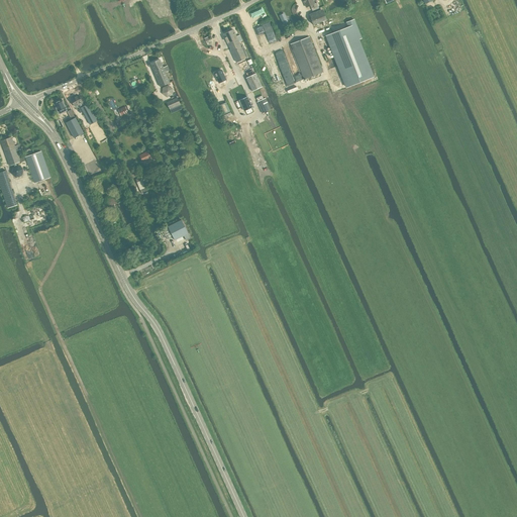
[(314,4),(312,0),(303,0),(306,7),(310,6),(312,11),(319,8),(317,3),(314,4)]
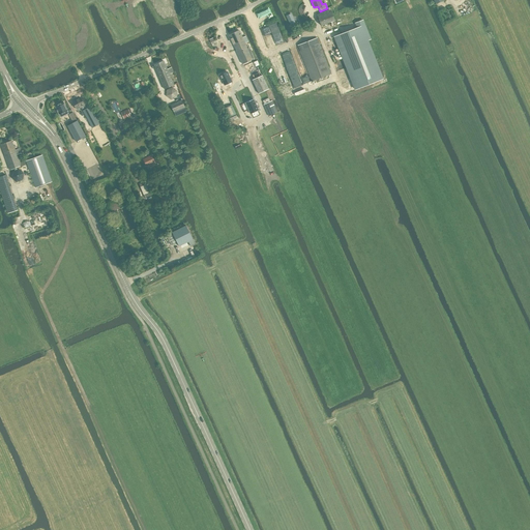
[(321,26),(334,21),(330,10),(317,15),(321,26)]
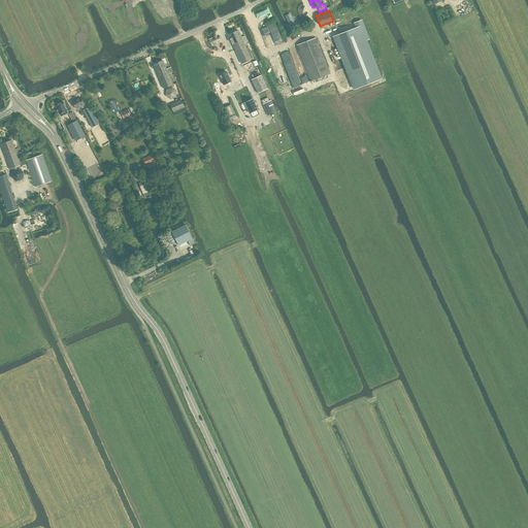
[(290,13),(285,15),(291,27),(295,25),(290,13)]
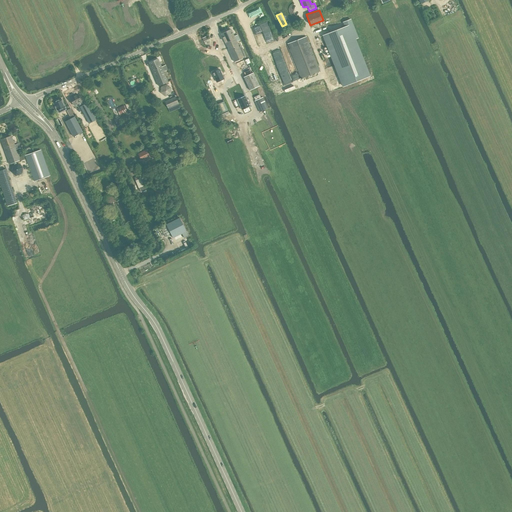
[(323,35),(343,87),(369,76),(355,39),(357,38),(350,20),(344,22),(346,27),(323,35)]
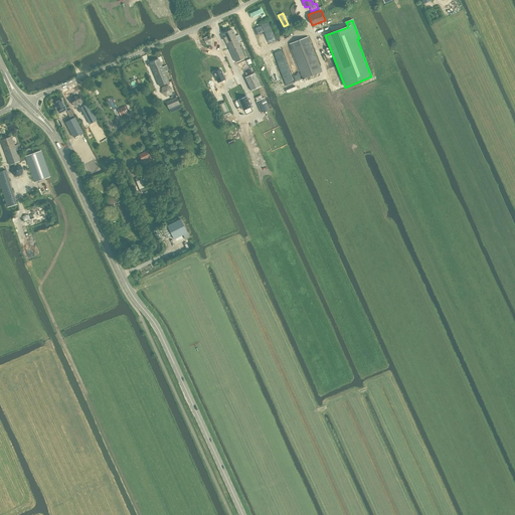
[(232,29),(222,34),(235,62),(245,58),(238,42),(240,41),(241,40),(239,35),(237,35),(235,37),(232,29)]
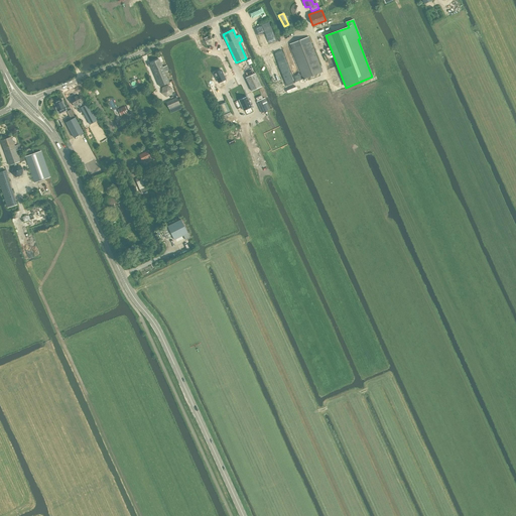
[(303,80),(323,72),(308,37),(289,44),(303,80)]
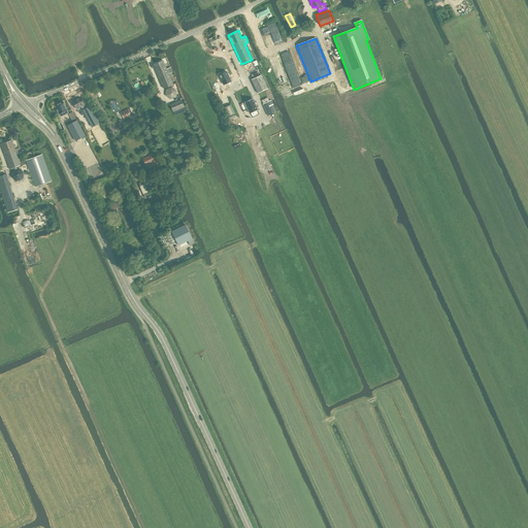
[(167,69),(163,61),(154,65),(164,89),(173,85),(169,74),(173,72),(170,67),(167,69)]
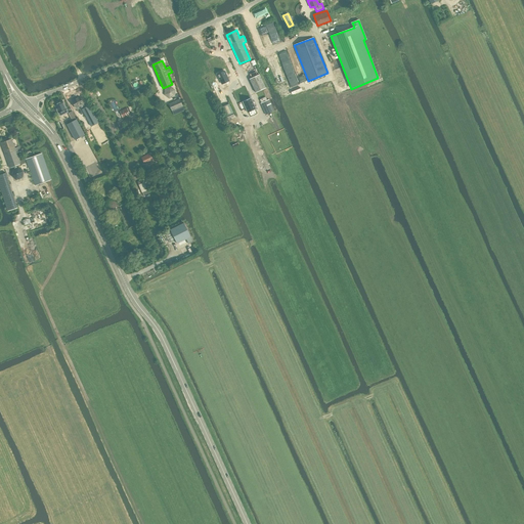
[(217,74),(222,84),(229,81),(224,71),(217,74)]
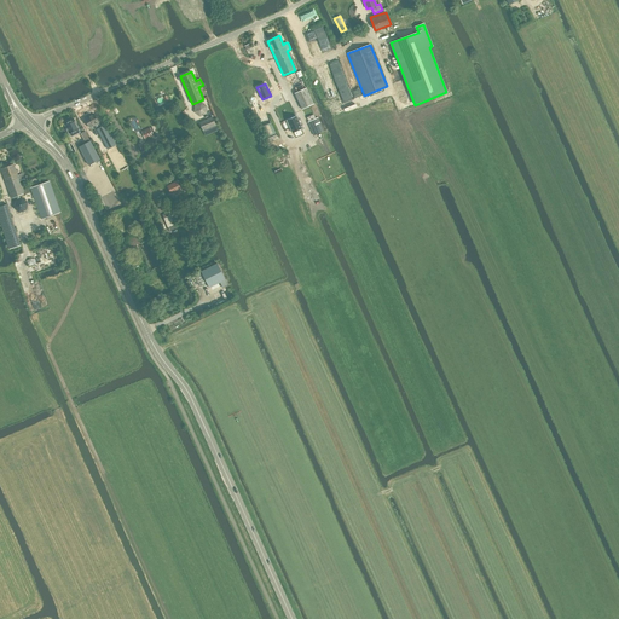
[(302,110),(314,104),(306,88),(295,93),(302,110)]
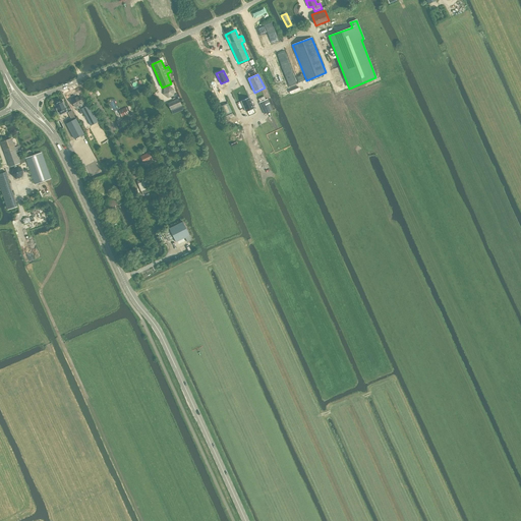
[(168,98),(173,96),(174,91),(170,87),(164,89),(163,95),(168,98)]
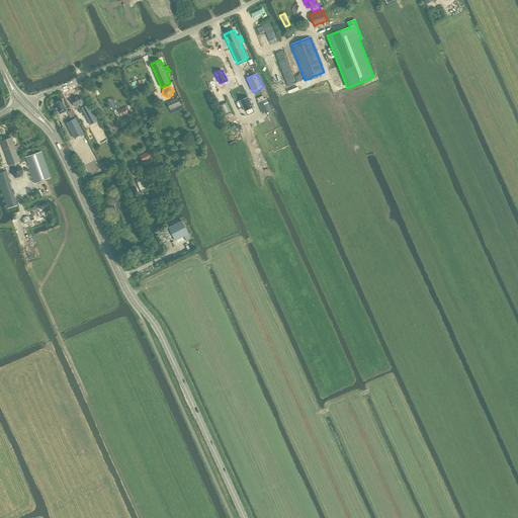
[(79,95),(71,99),(75,107),(79,105),(90,125),(97,121),(94,114),(93,113),(91,109),(88,104),(88,105),(84,106),(79,95)]
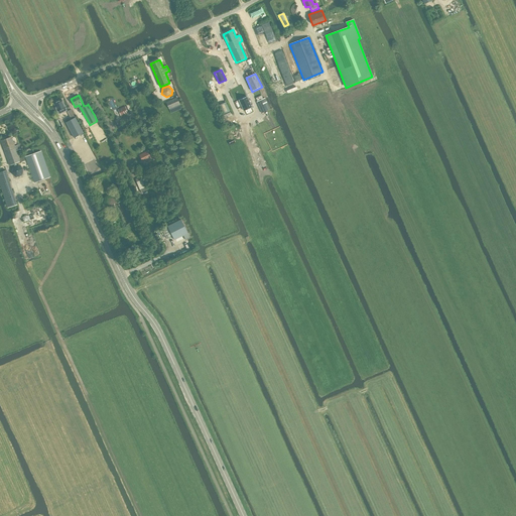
[(239,100),(244,111),(252,108),(247,97),(239,100)]
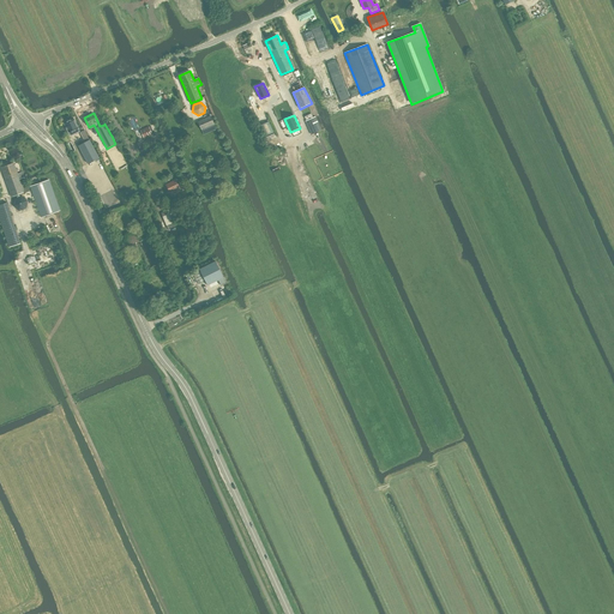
[(202,130),(210,126),(214,125),(211,116),(198,122),(202,130)]
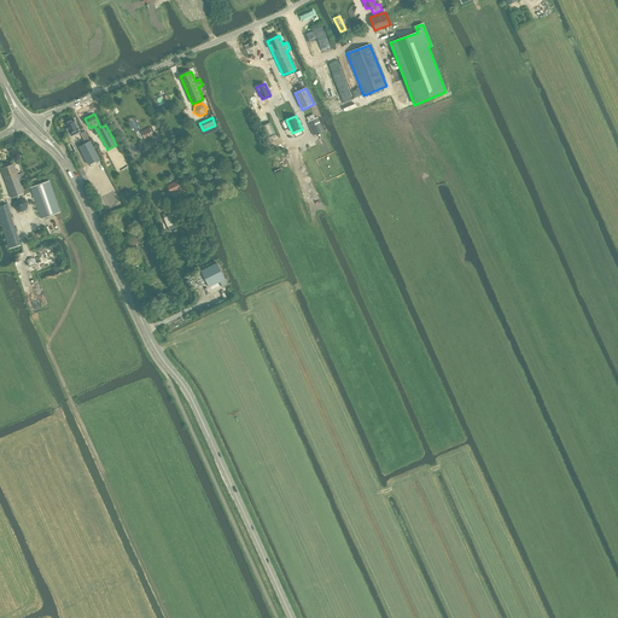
[(314,135),(324,132),(318,117),(308,122),(314,135)]
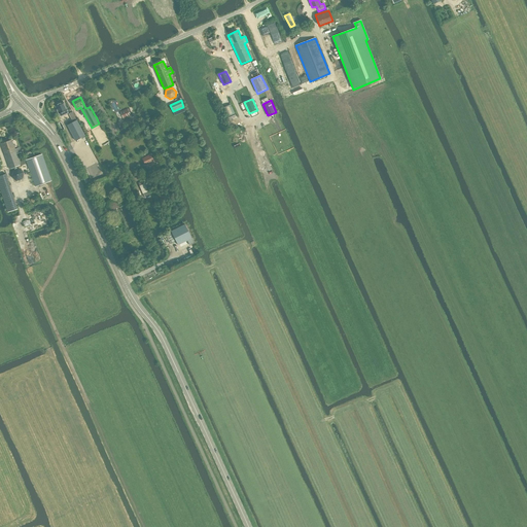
[(63,102),(55,106),(61,117),(68,113),(63,102)]
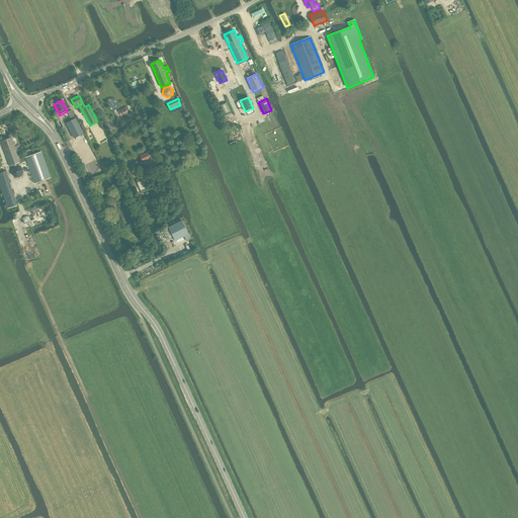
[(220,106),(224,115),(231,111),(227,102),(220,106)]
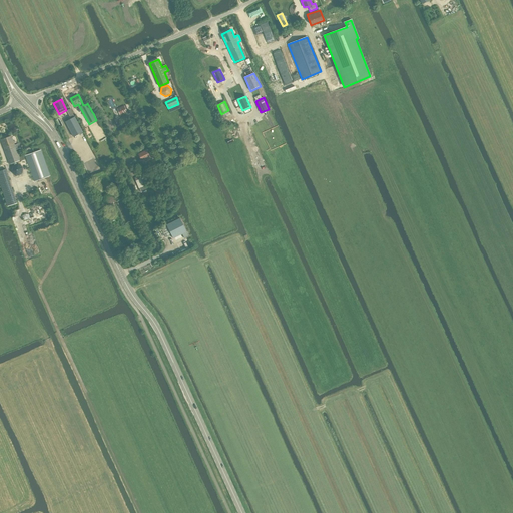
[(125,105),(117,109),(120,115),(123,113),(124,116),(129,113),(125,105)]
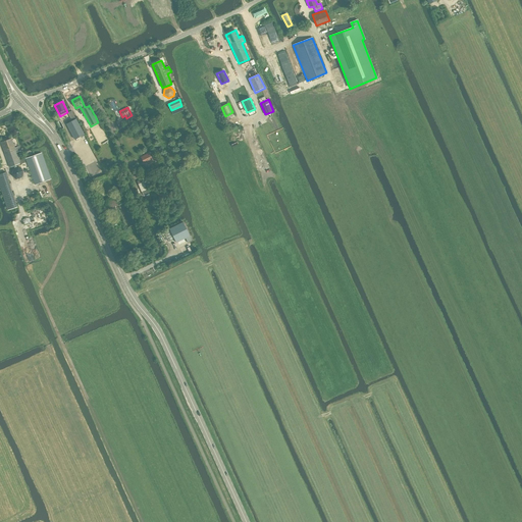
[(74,139),(84,135),(76,119),(66,123),(74,139)]
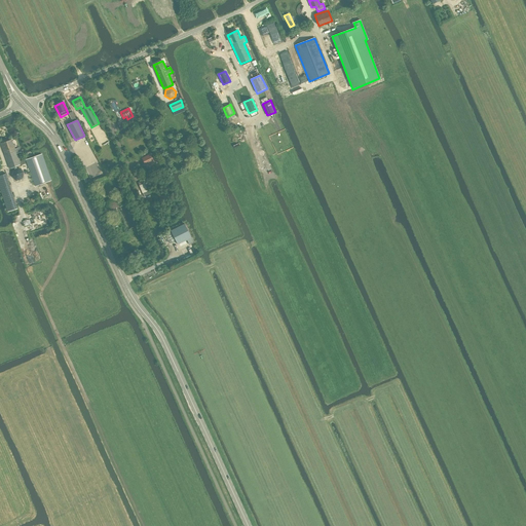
[(12,140),(1,144),(9,168),(14,166),(15,170),(17,168),(16,165),(21,164),(22,165),(26,163),(25,160),(20,161),(17,153),(19,153),(21,152),(20,147),(19,147),(15,149),(12,140)]
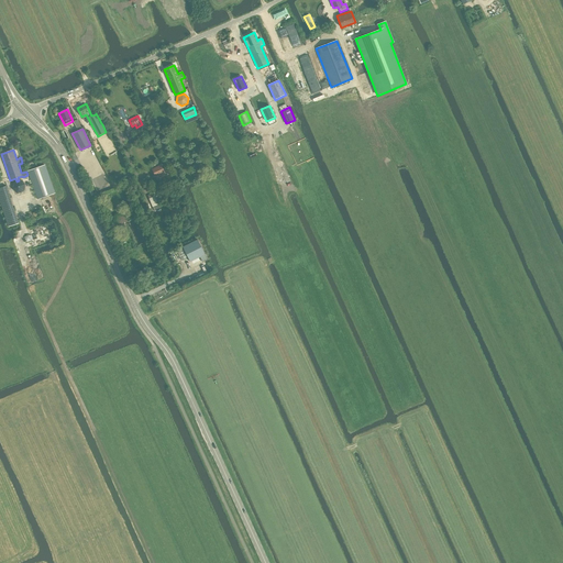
[(37,199),(54,192),(45,165),(28,172),(37,199)]
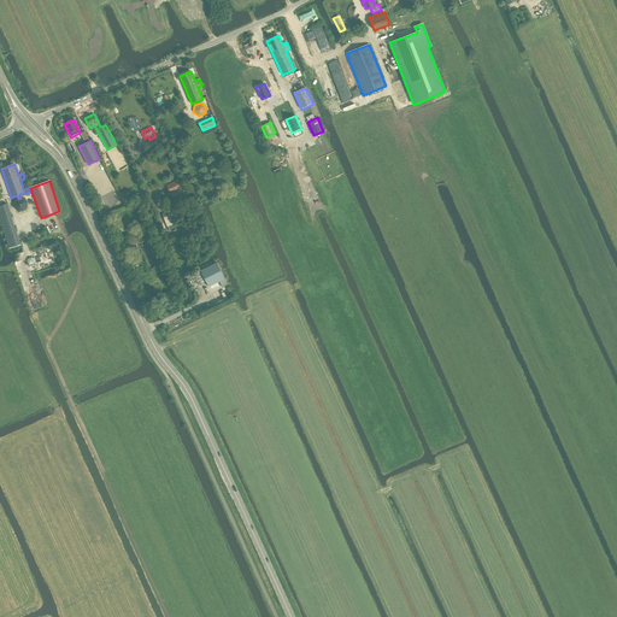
[(180,188),(177,181),(175,182),(166,186),(170,193),(178,189),(180,188)]
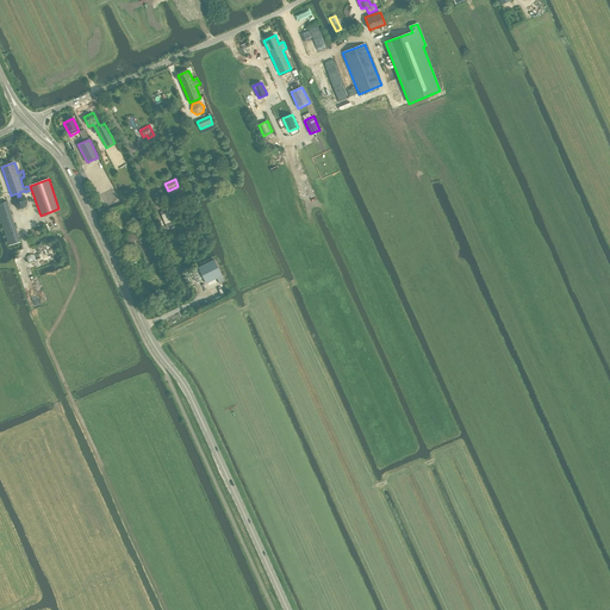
[(14,198),(13,205),(19,210),(26,206),(27,200),(22,195),(20,195),(18,197),(14,198)]
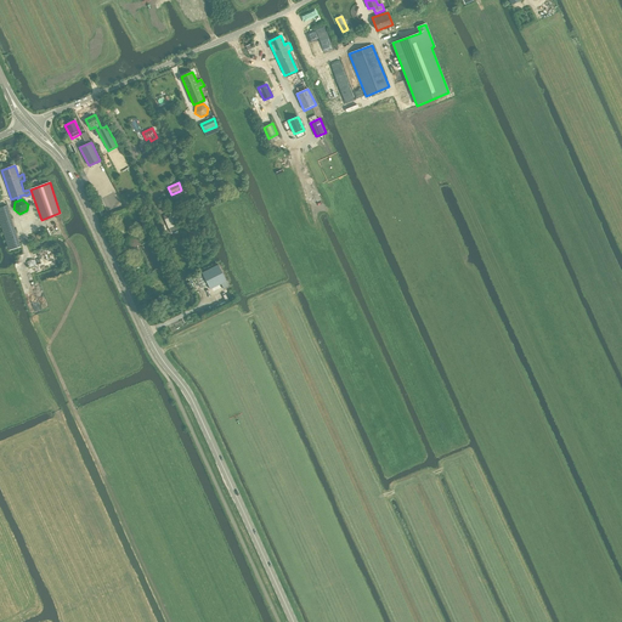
[(16,247),(12,235),(16,233),(7,205),(0,207),(0,222),(5,237),(6,236),(10,249),(16,247)]
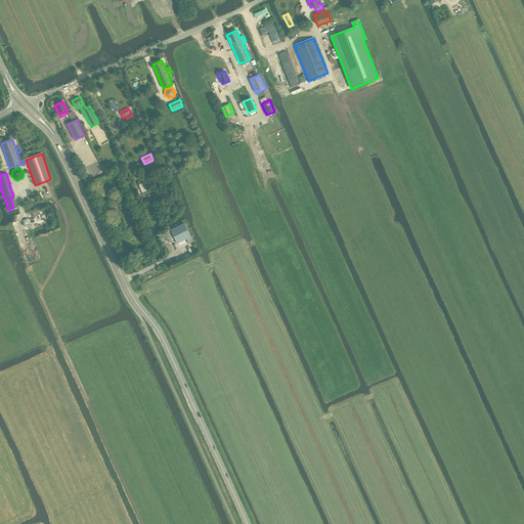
[(143,195),(149,193),(147,189),(144,180),(138,182),(141,191),(143,195)]
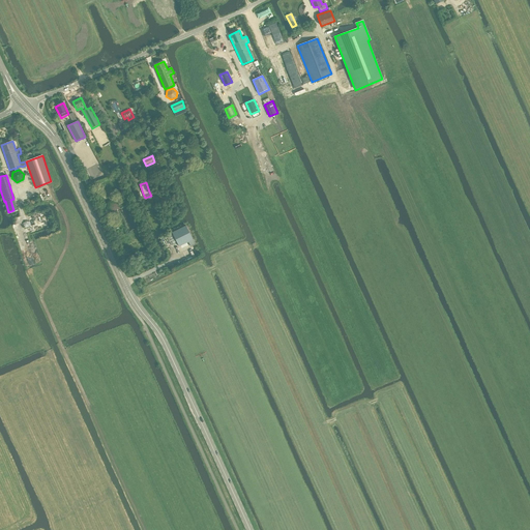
[(186,226),(172,233),(179,246),(188,242),(190,246),(196,244),(186,226)]
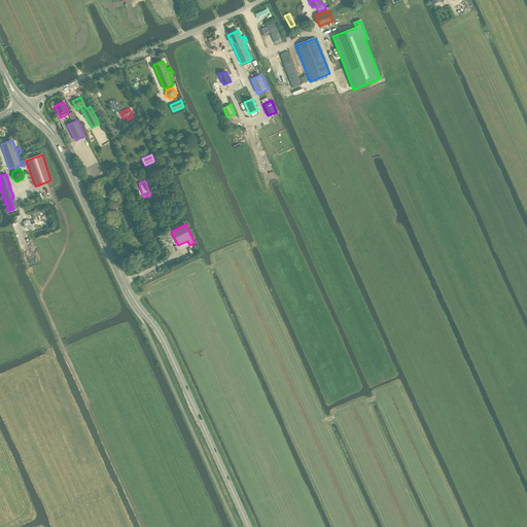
[(170,244),(175,241),(170,232),(165,234),(170,244)]
